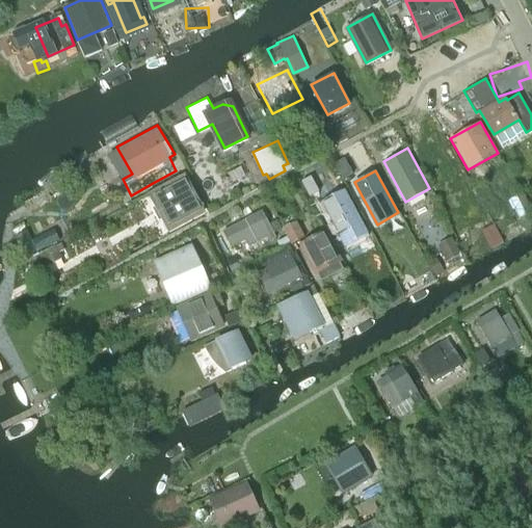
[(154,189),(148,192),(168,231),(206,211),(185,173),(183,174),(154,189)]
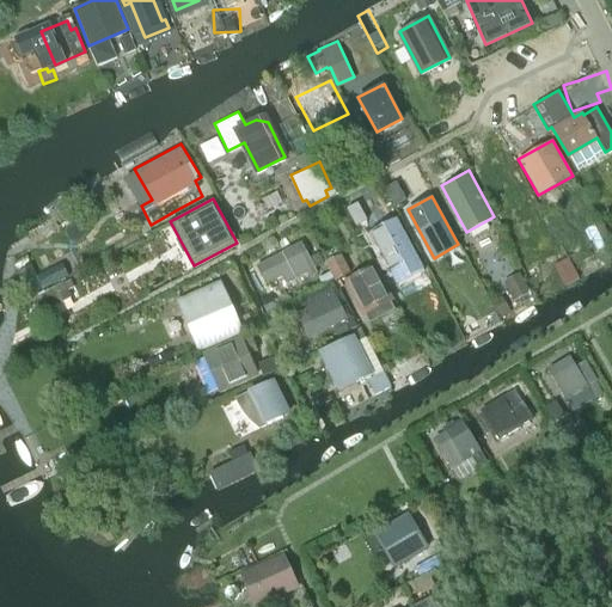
[(393,215),(368,230),(402,288),(427,274),(393,215)]
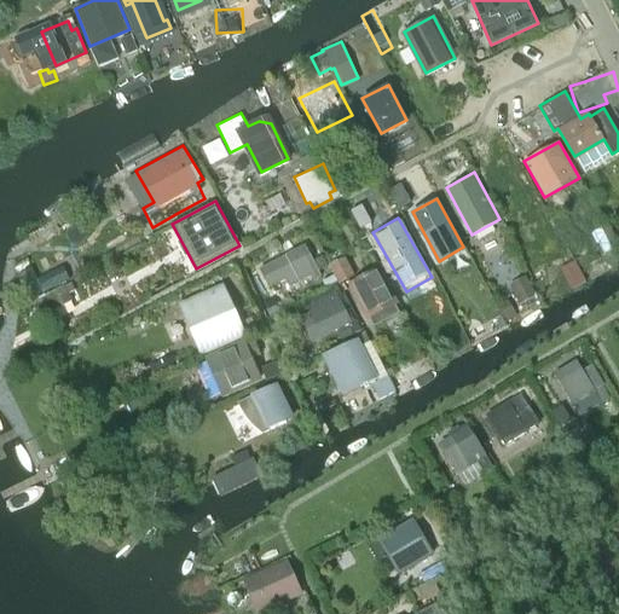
[(322,256),(314,260),(304,241),(259,265),(270,285),(285,278),(289,285),(300,279),(300,281),(310,276),(312,281),(322,274),(319,270),(327,265),(322,256)]
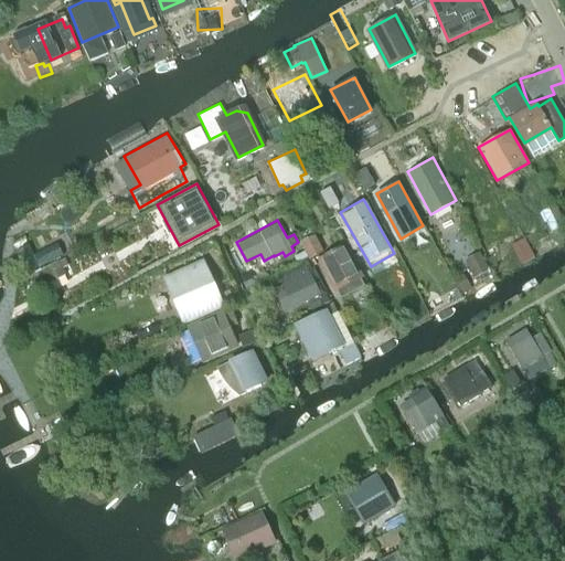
[(524,258),(536,251),(528,233),(514,240),(524,258)]
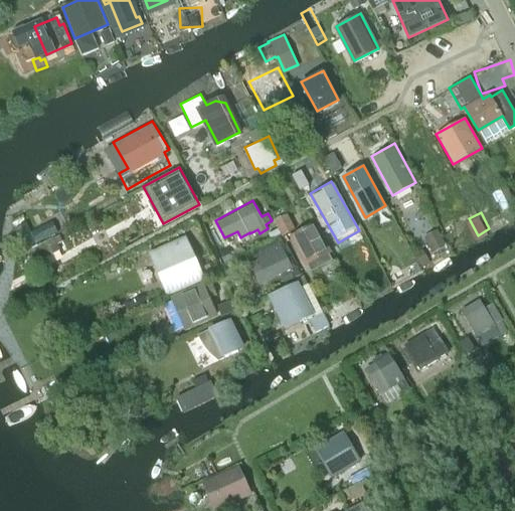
[(435,248),(458,236),(448,217),(424,229),(435,248)]
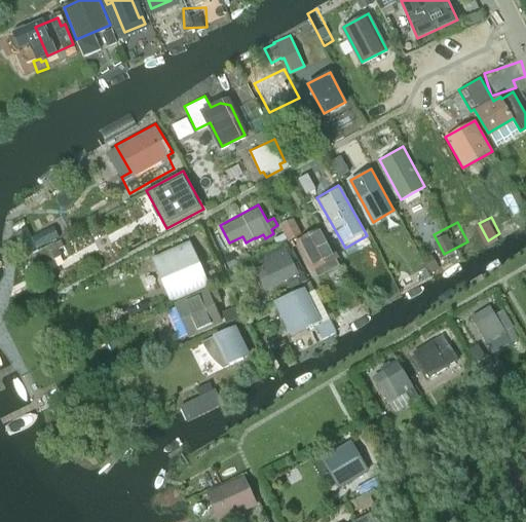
[(322,224),(297,237),(314,270),(317,277),(326,272),(339,265),(336,258),(339,257),(322,224)]
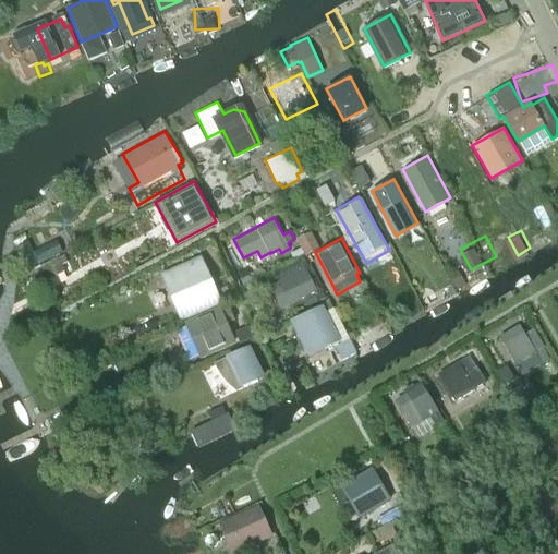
[(59,255),(40,265),(48,278),(65,268),(59,255)]
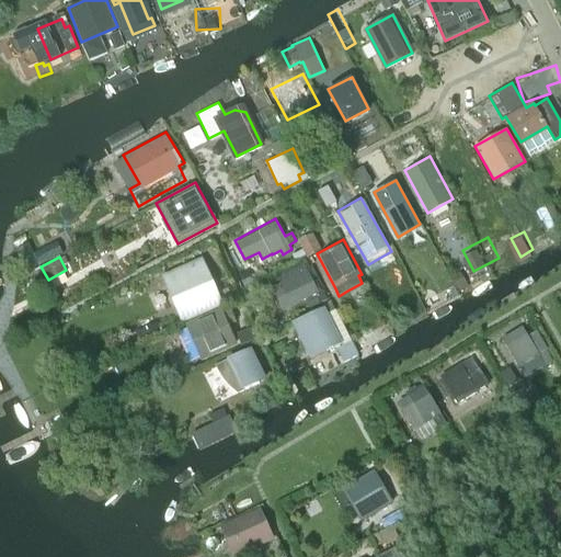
[(160,274),(181,320),(181,321),(222,303),(203,258),(160,274)]
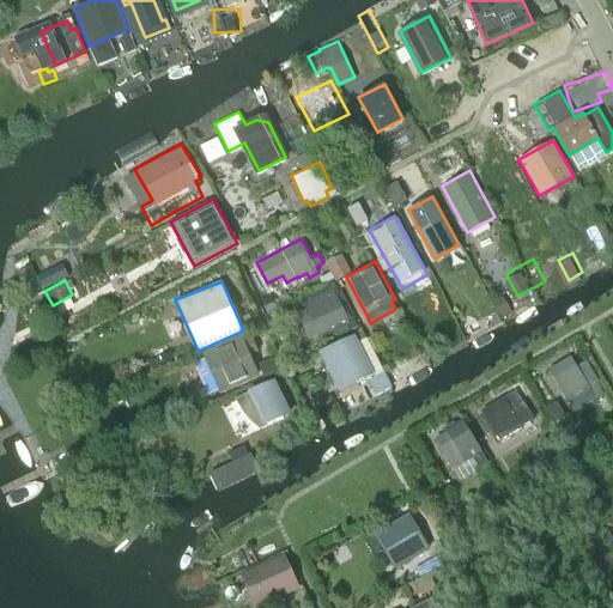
[(308,306),(297,311),(309,336),(333,326),(339,336),(351,329),(346,318),(349,318),(333,290),(329,283),(303,296),(308,306)]
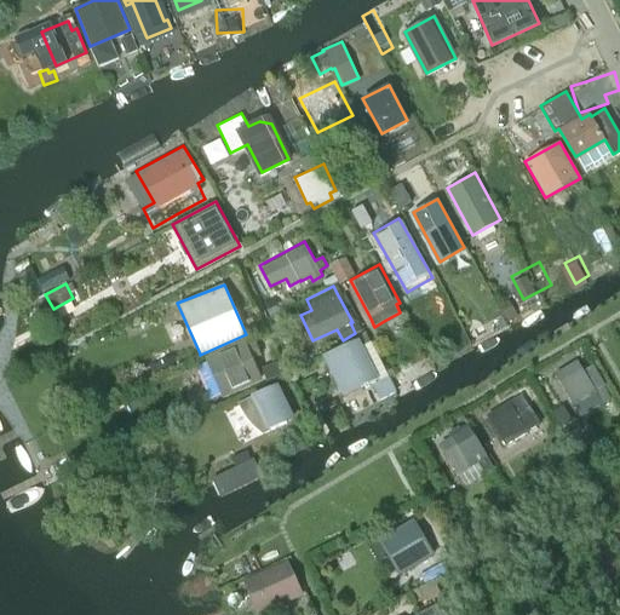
[(263,379),(253,358),(262,354),(254,338),(246,343),(245,339),(205,357),(223,398),(263,379)]
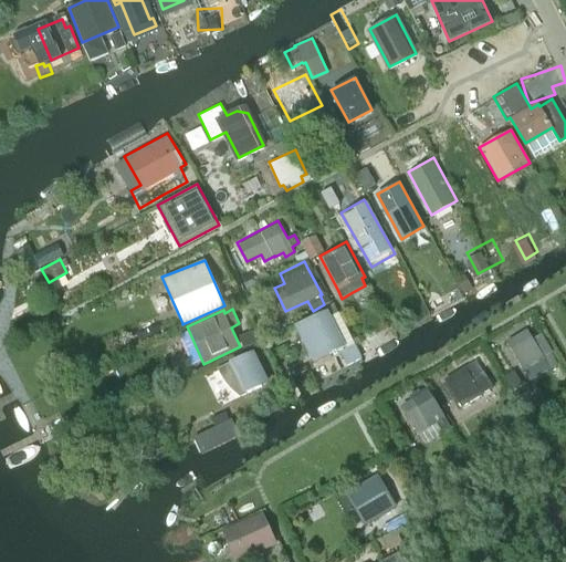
[(332,315),(304,328),(317,356),(345,343),(332,315)]
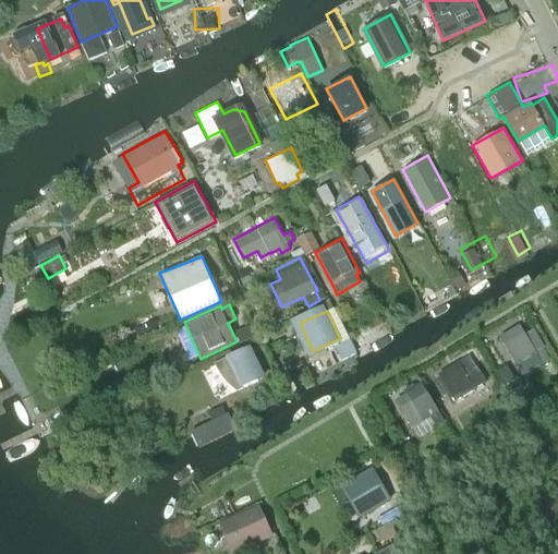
[(532,327),(525,332),(520,323),(500,334),(516,363),(535,351),(542,362),(549,358),(543,346),(532,327)]
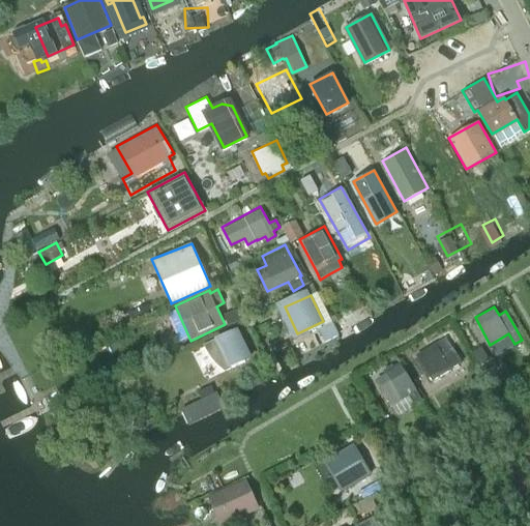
[(339,333),(336,329),(331,321),(318,328),(324,341),(339,333)]
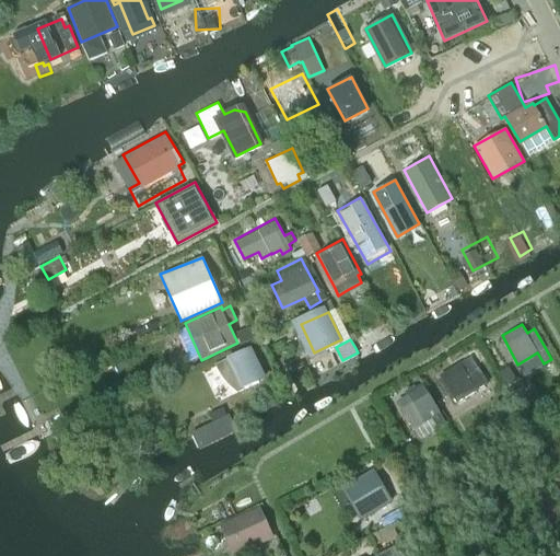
[(251,347),(226,358),(214,363),(225,382),(236,392),(266,378),(251,347)]
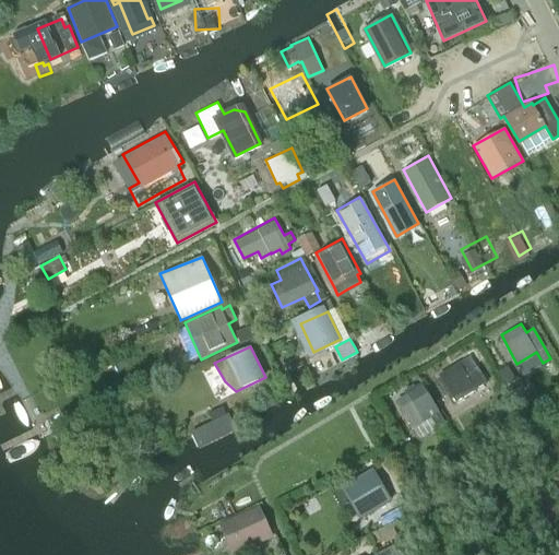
[(471,352),(461,357),(466,368),(476,362),(471,352)]
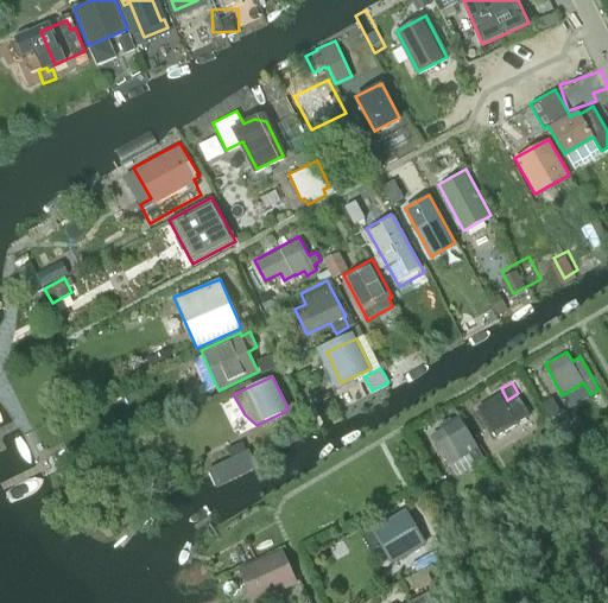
[(495,436),(515,423),(525,438),(538,430),(527,413),(517,419),(499,392),(477,405),(495,436)]
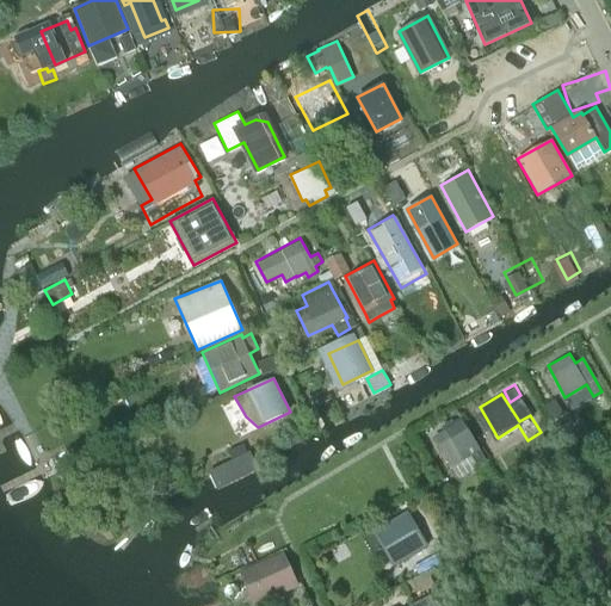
[(433,436),(456,474),(483,456),(464,425),(457,430),(454,424),(433,436)]
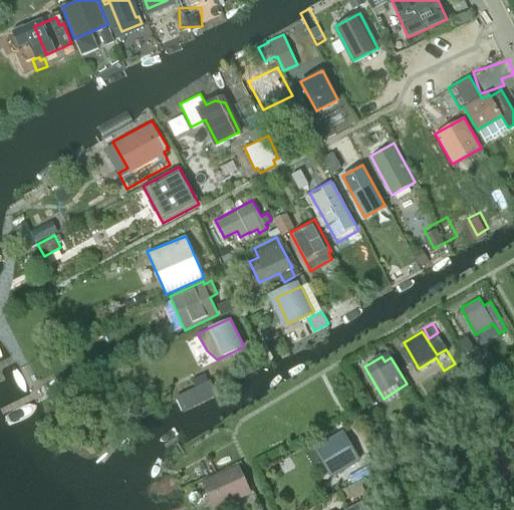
[(210,378),(209,379),(205,372),(191,379),(195,387),(184,393),(182,394),(183,397),(177,399),(181,409),(189,405),(216,391),(210,378)]
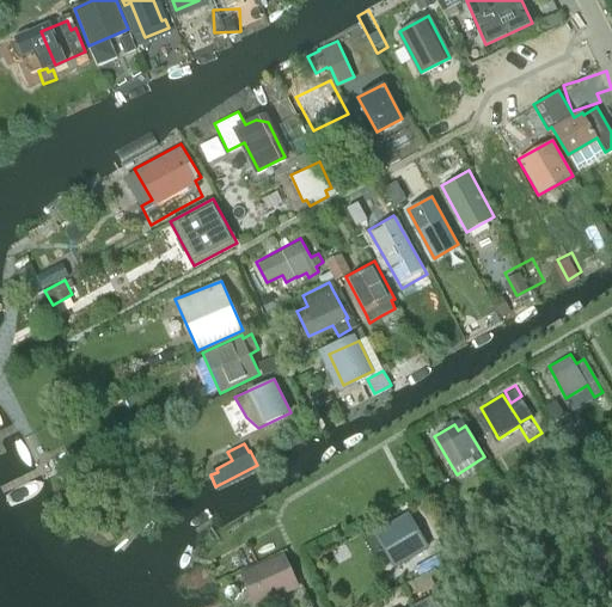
[(395,564),(426,547),(405,515),(375,532),(395,564)]
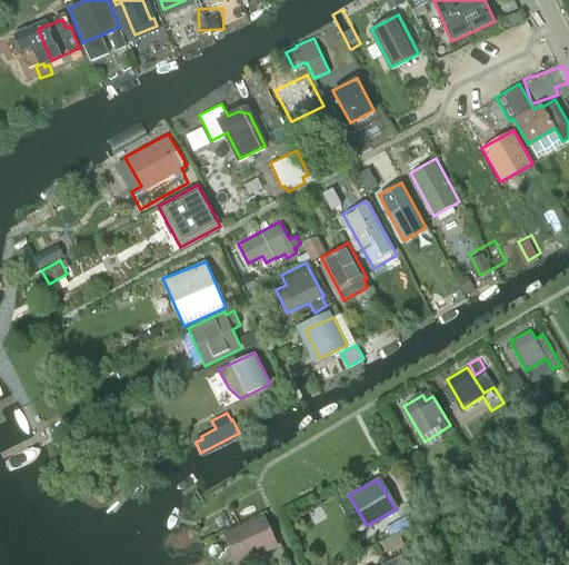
[(236,564),(279,545),(266,513),(222,532),(236,564)]
